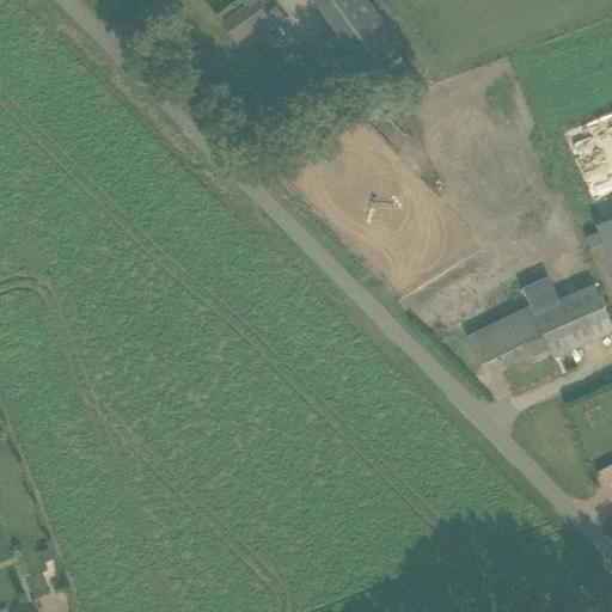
[(251,0),(221,20),(219,23),(232,42),(236,46),(248,37),(254,32),(259,41),(259,42),(273,32),(275,30),(254,0),(251,0)]
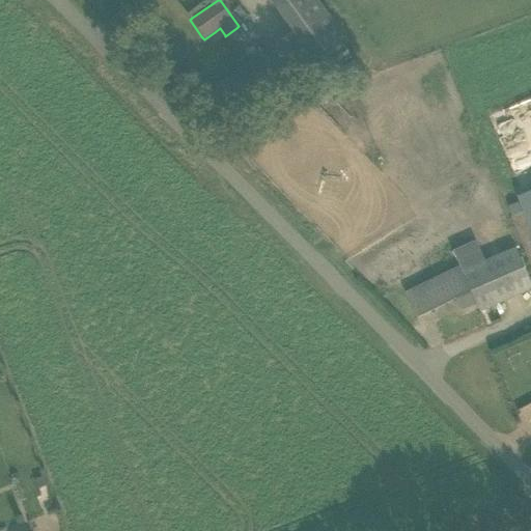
[(203,94),(224,122),(290,74),(291,75),(319,55),(331,73),(352,57),(339,40),(344,36),(317,0),(269,0),(292,32),(272,48),(270,46),(203,94)]
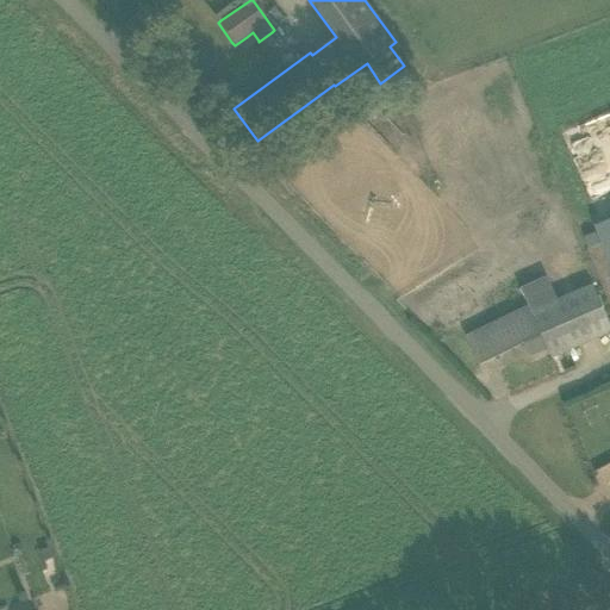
[(609,221),(595,228),(609,266),(609,221)]
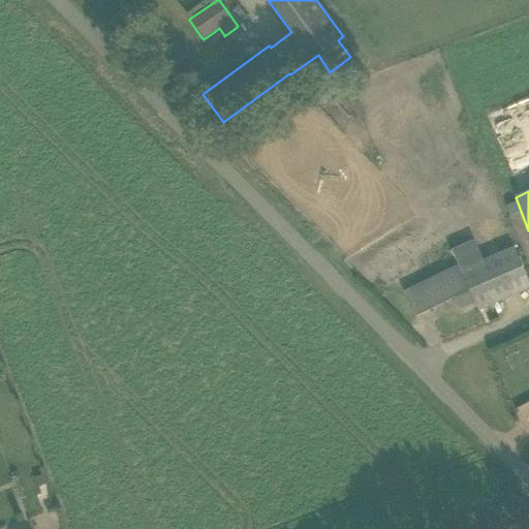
[(517,201),(506,206),(510,215),(521,211),(517,201)]
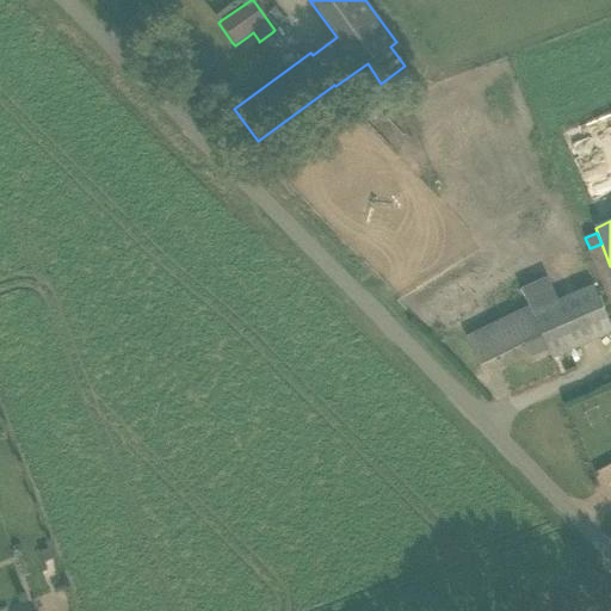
[(547,277),(520,289),(525,300),(551,288),(547,277)]
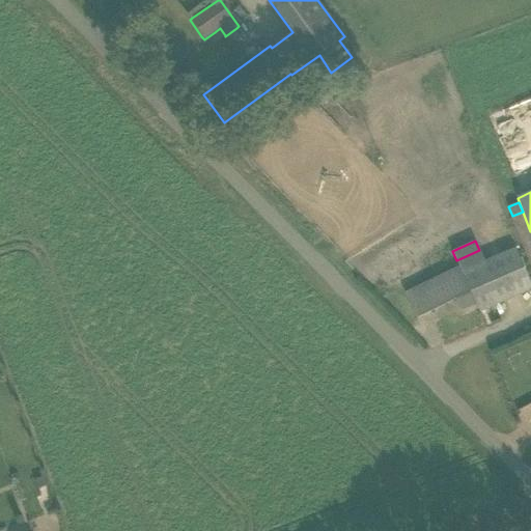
[(484,260),(460,271),(476,304),(491,297),(494,303),(530,286),(530,283),(514,247),(484,260)]
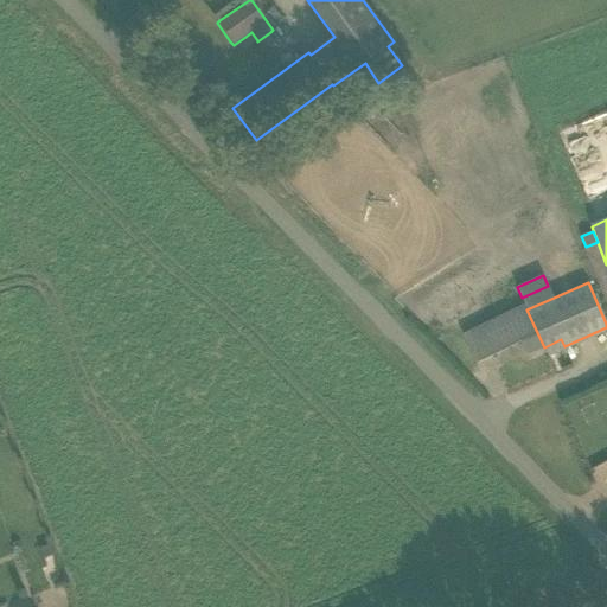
[(512,313),(464,333),(465,334),(477,362),(521,343),(525,356),(544,347),(526,310),(526,307),(512,313)]
